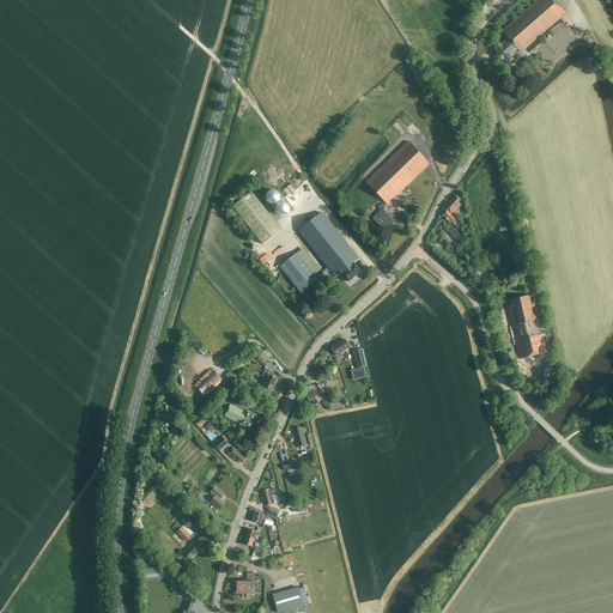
[(566,13),(553,0),(536,0),(502,31),(509,38),(502,46),(501,44),(495,49),(498,53),(497,54),(503,60),(504,59),(508,64),(514,59),(511,56),(513,55),(511,54),(517,49),(520,52),(523,49),(525,49),(566,13)]
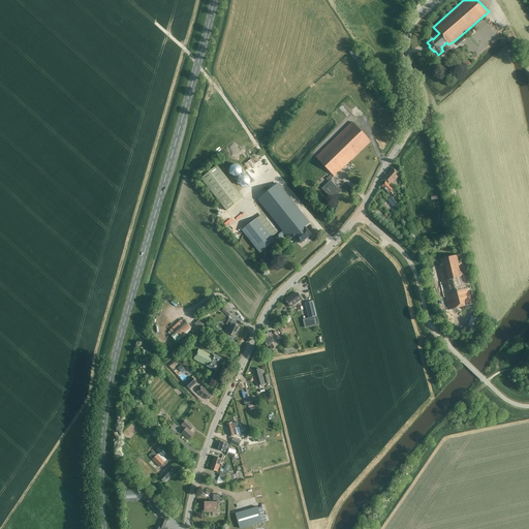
[(321,188),(323,190),(333,199),(341,191),(331,180),(371,142),(352,122),(316,157),(332,174),(327,179),(329,182),(321,188)]
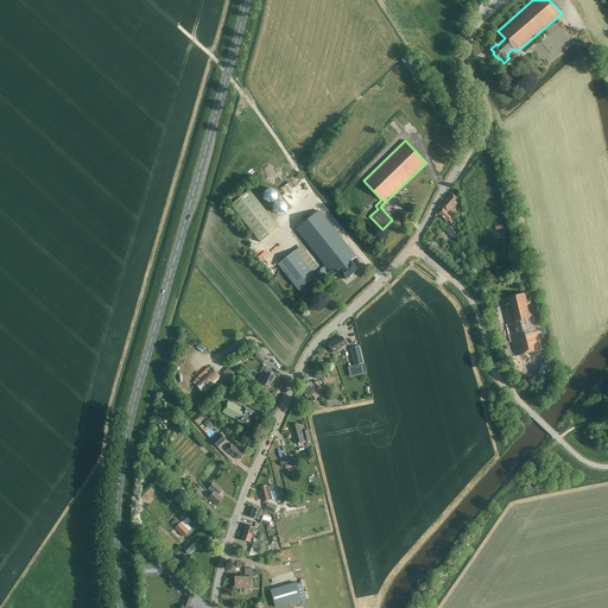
[(264,195),(264,197),(265,200),(267,202),(270,202),(272,202),(274,201),(277,198),(278,196),(277,194),(276,191),(274,189),(271,189),(268,189),(266,190),(265,192),(264,195)]
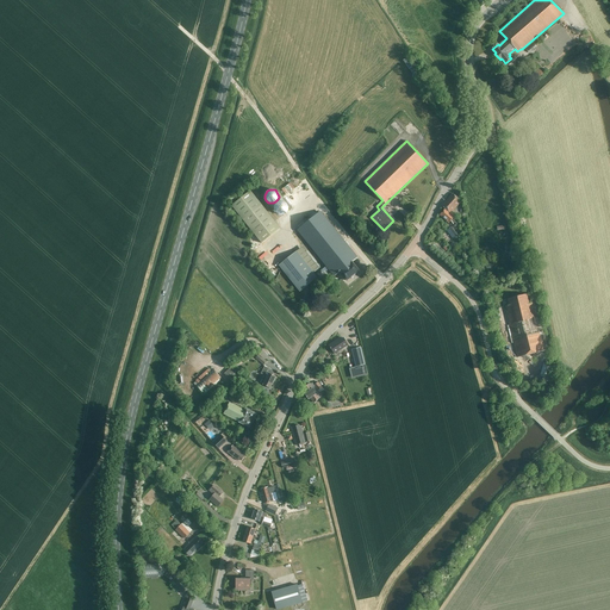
[(250,191),(231,206),(261,243),(280,228),(250,191)]
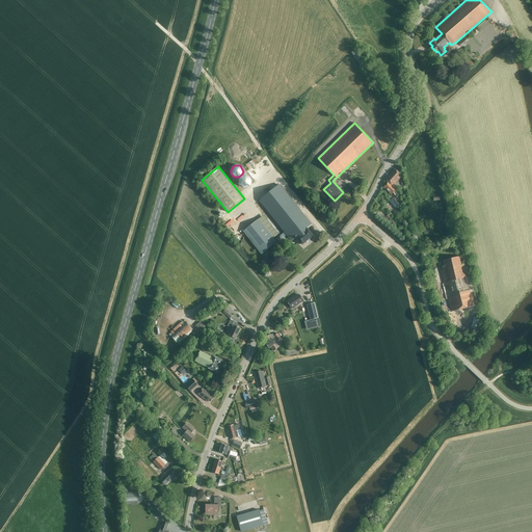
[(393,186),(394,185),(402,176),(395,169),(386,180),(389,182),(393,186)]
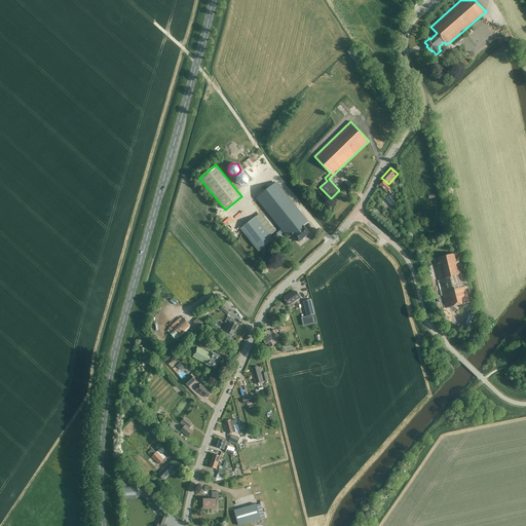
[(257,181),(264,176),(262,173),(255,178),(257,181)]
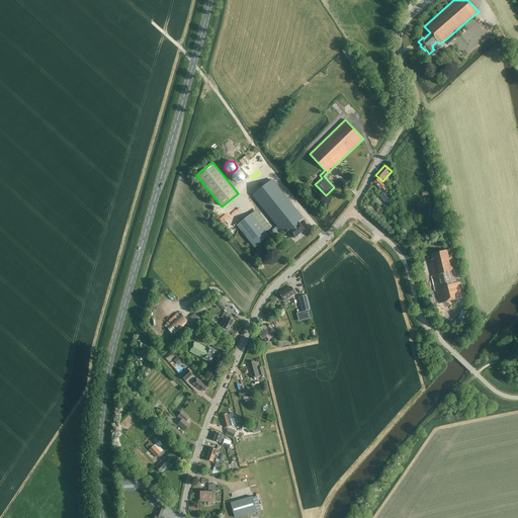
[(234,180),(236,182),(238,182),(240,182),(242,181),(244,179),(245,177),(244,176),(244,175),(243,173),(242,171),(239,171),(237,171),(235,172),(234,174),(233,176),(233,178),(234,180)]
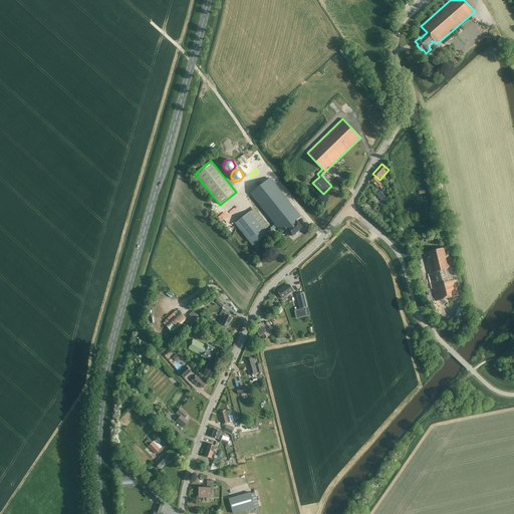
[(383,182),(380,179),(379,180),(375,176),(370,182),(378,188),(379,186),(382,191),(386,188),(382,183),(383,182)]
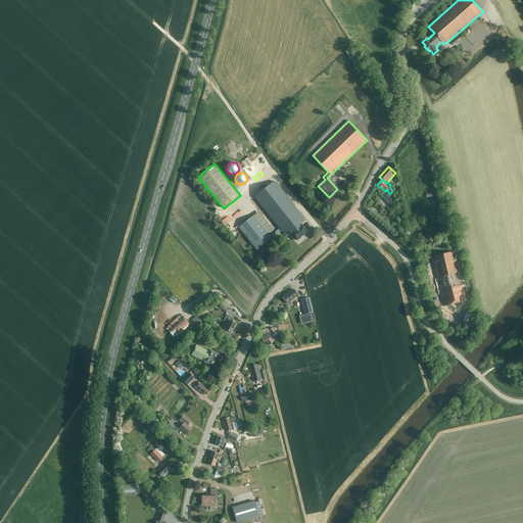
[(275,182),(253,199),(260,206),(262,205),(265,209),(264,210),(265,212),(267,211),(280,228),(282,231),(284,233),(285,232),(288,236),(291,233),(297,241),(308,232),(304,228),(306,226),(306,225),(304,223),(304,222),(297,214),(299,211),(275,182)]
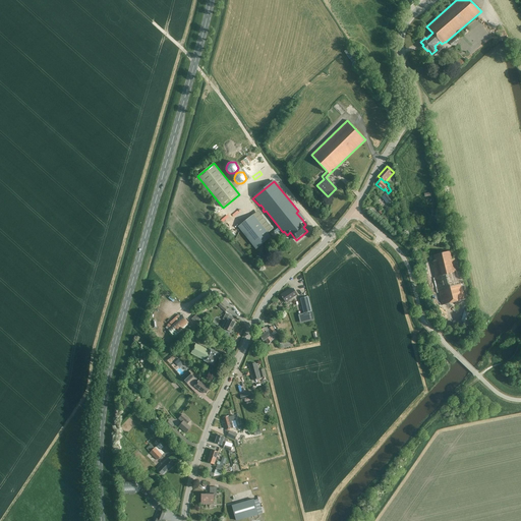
[(386,193),(382,197),(388,205),(392,201),(391,200),(386,193)]
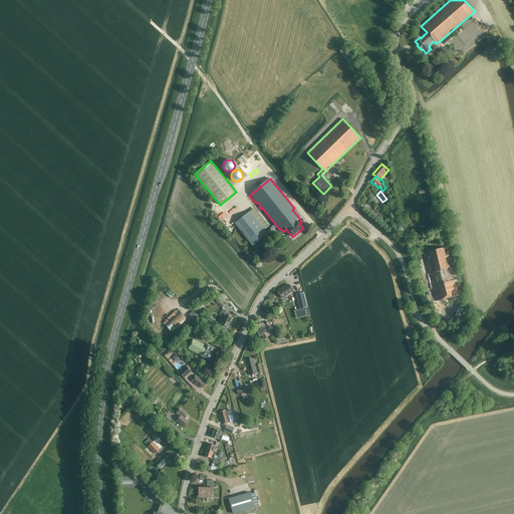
[(256,208),(237,223),(254,246),(269,234),(259,220),(260,219),(260,218),(262,216),(256,208)]
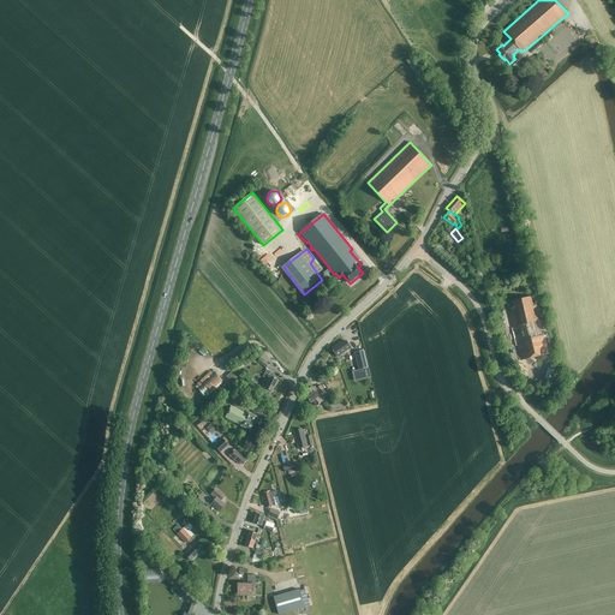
[(521,360),(549,353),(537,305),(533,306),(531,297),(512,302),(513,308),(509,309),(511,314),(509,314),(521,360)]
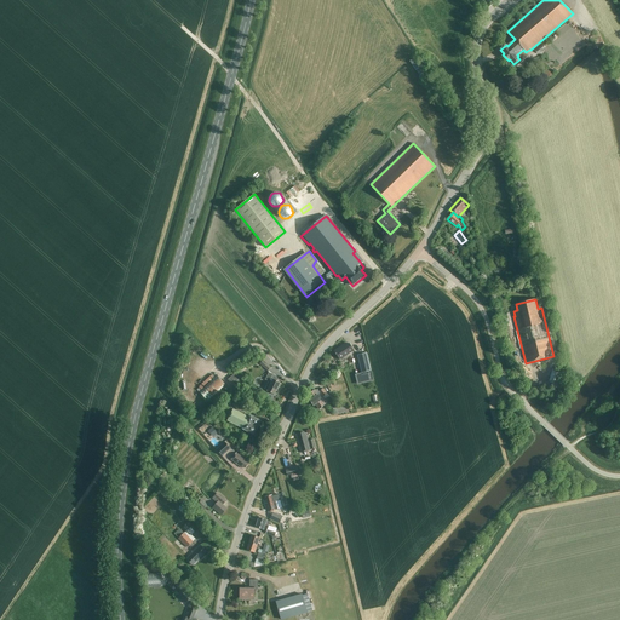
[(340,360),(354,350),(349,344),(348,345),(346,343),(334,351),(340,360)]
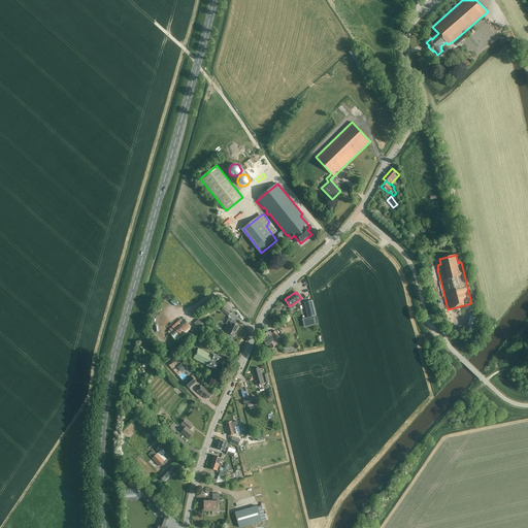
[(317,316),(312,300),(304,302),(307,318),(317,316)]
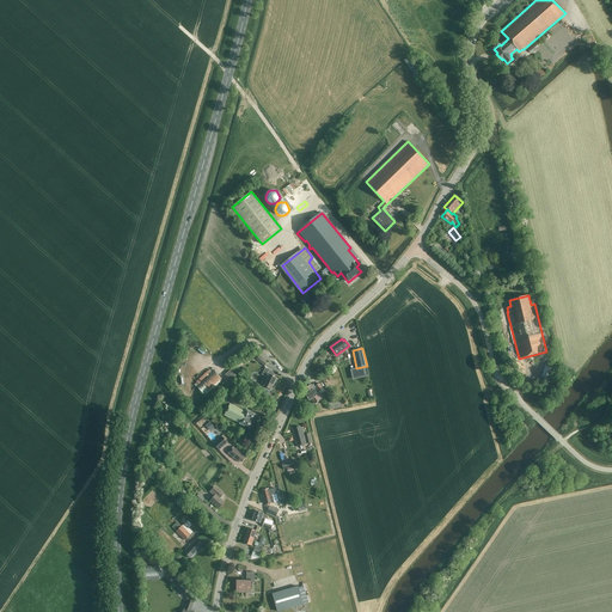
[(259,355),(256,359),(264,366),(268,362),(259,355)]
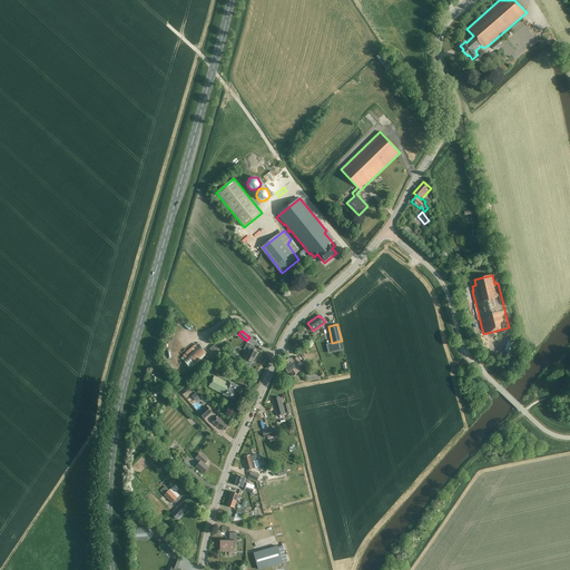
[(216,342),(209,350),(214,354),(222,347),(216,342)]
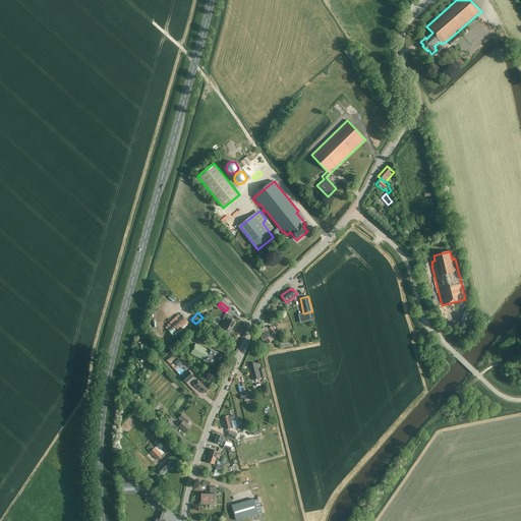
[(230,332),(235,322),(233,321),(235,316),(229,314),(226,312),(223,320),(226,321),(223,328),(224,329),(230,332)]
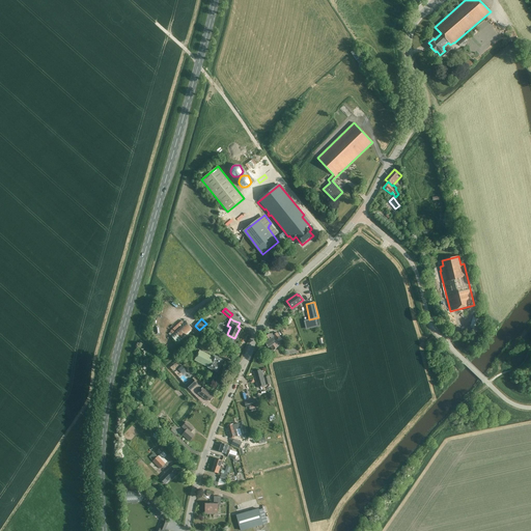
[(193,330),(186,322),(170,336),(178,344),(193,330)]
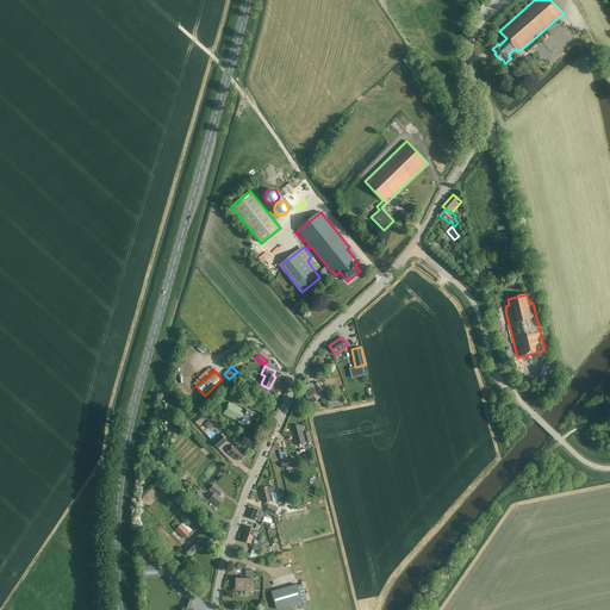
[(321,398),(322,397),(319,392),(323,390),(318,383),(315,385),(312,383),(311,385),(310,384),(304,388),(306,393),(305,394),(309,399),(310,398),(313,403),(321,398)]
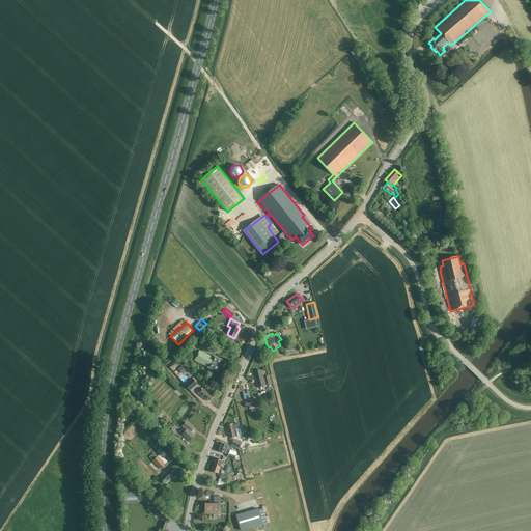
[(285,351),(286,356),(296,354),(296,355),(299,354),(298,347),(285,351)]
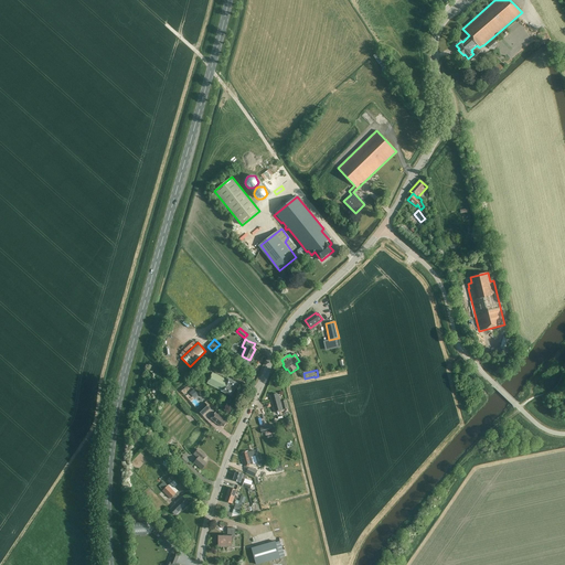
[(232,396),(237,383),(227,379),(226,380),(212,373),(208,383),(222,391),(221,391),(232,396)]
